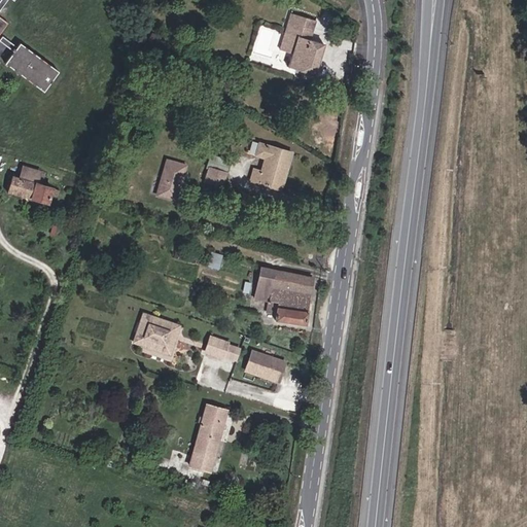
[(0,0),(0,13),(1,14),(11,0),(0,0)]
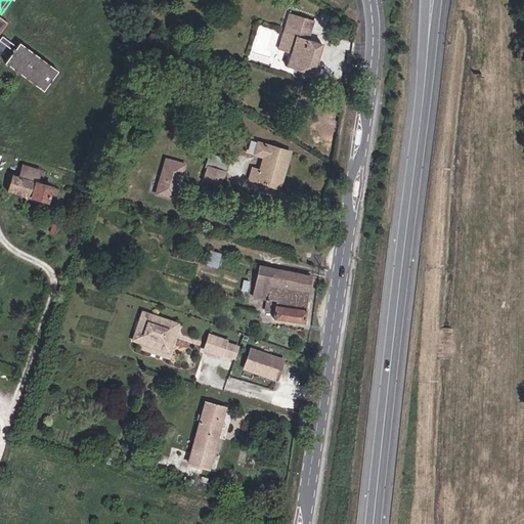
[(313,19),(289,12),(289,14),(312,22),(313,19)]
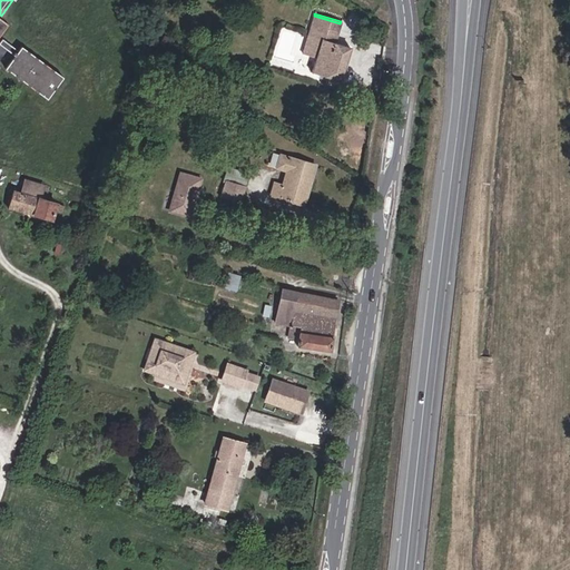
[(340,23),(314,16),(302,52),(314,57),(310,71),(338,80),(347,50),(333,45),(340,23)]
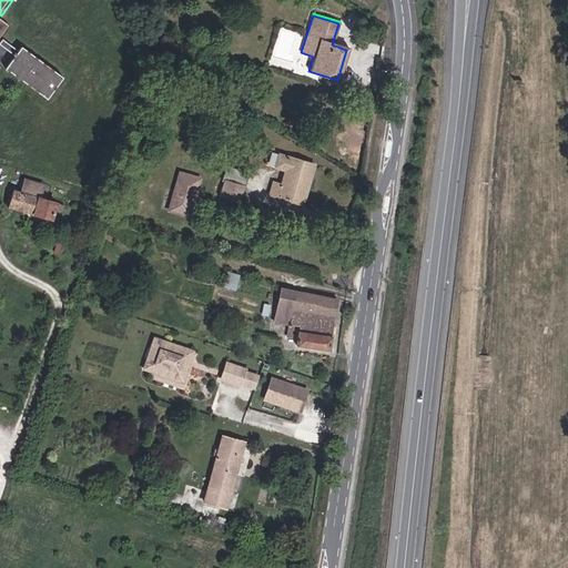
[(0,51),(11,60),(18,51),(1,39),(0,40),(0,51)]
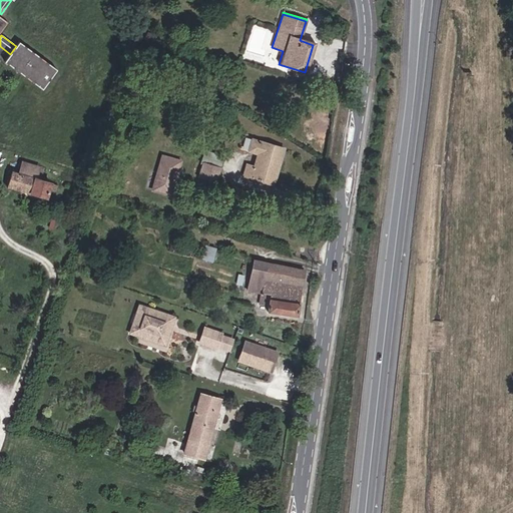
[(19,41),(16,45),(16,46),(10,54),(4,61),(42,89),(56,69),(19,41)]
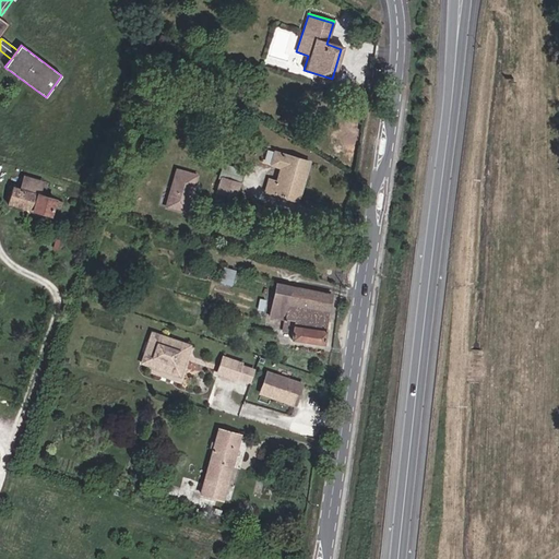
[(298,182),(302,183),(308,163),(275,153),(271,165),(281,167),(276,182),(269,180),(265,191),(293,200),(298,182)]
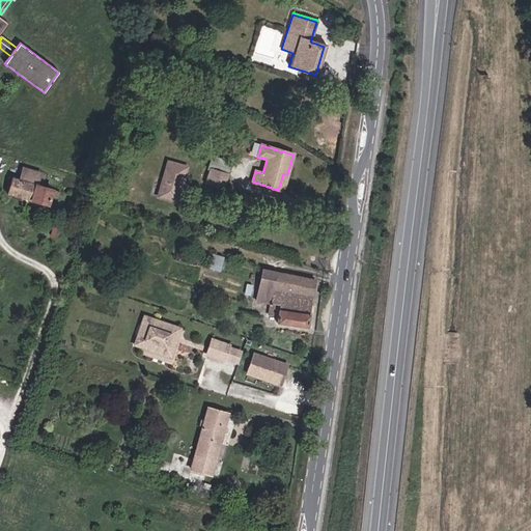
[(206,183),(223,188),(226,175),(214,171),(218,158),(213,156),(210,170),(206,183)]
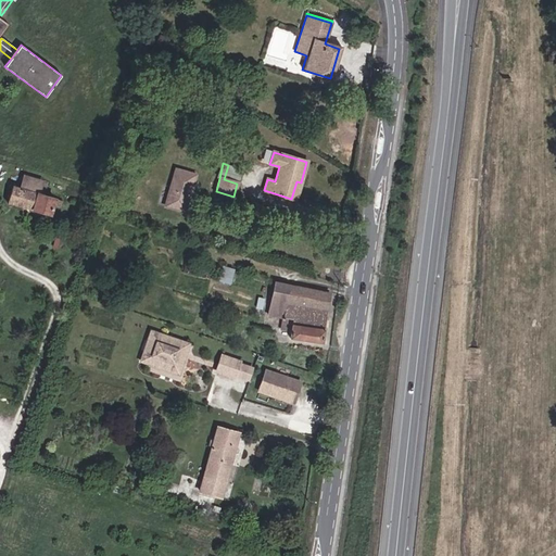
[(228,165),(224,179),(237,184),(241,168),(228,165)]
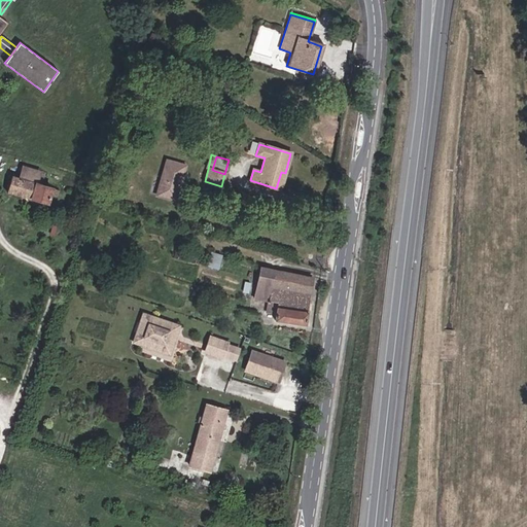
[(176,200),(183,175),(186,165),(168,160),(157,194),(176,200)]
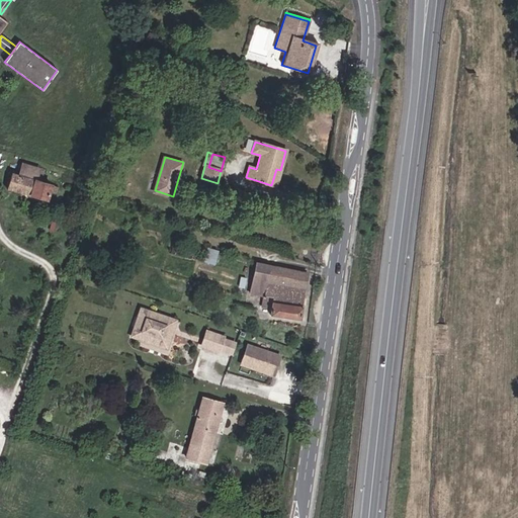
[(9,187),(38,196),(48,199),(51,190),(55,192),(57,186),(52,185),(53,183),(35,178),(38,168),(24,164),(21,174),(14,172),(9,187)]
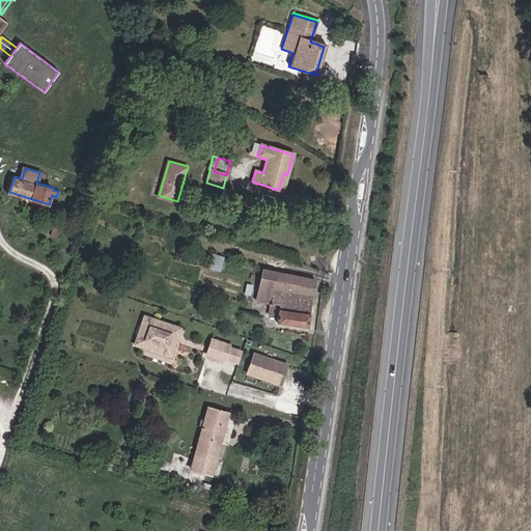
[(282,191),(287,174),(283,173),(278,190),(282,191)]
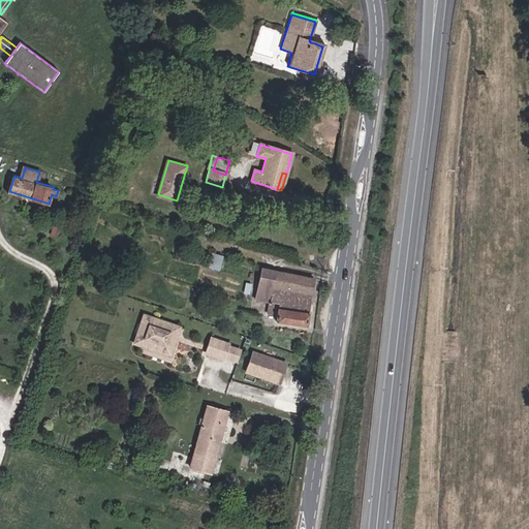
[(276,320),(306,325),(313,279),(261,269),(255,300),(269,303),(268,312),(276,314),(276,320)]
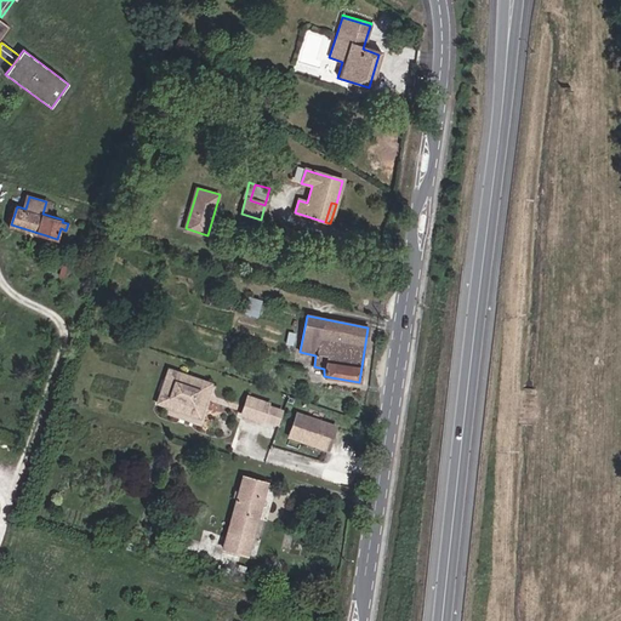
[(201,398),(204,393),(206,393),(210,383),(169,370),(164,387),(186,394),(181,409),(199,415),(205,399),(201,398)]
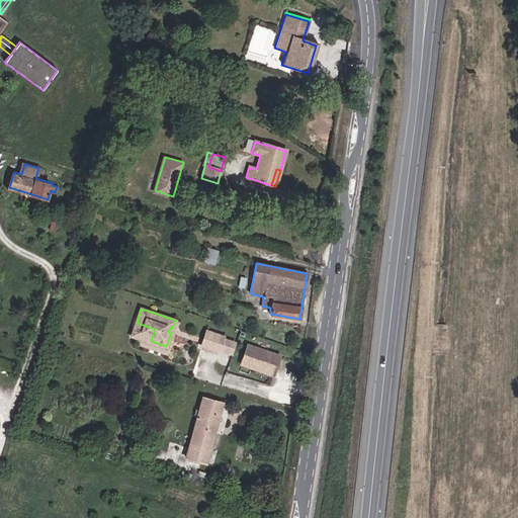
[(151,341),(155,329),(137,323),(133,334),(151,341)]
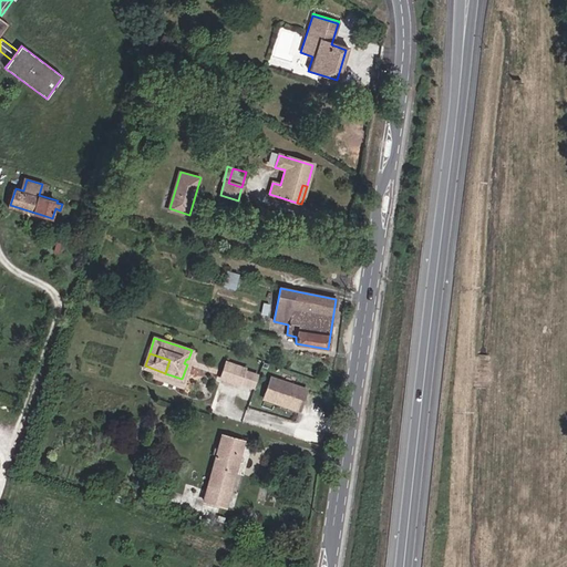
[(238,384),(244,369),(226,362),(220,378),(238,384)]
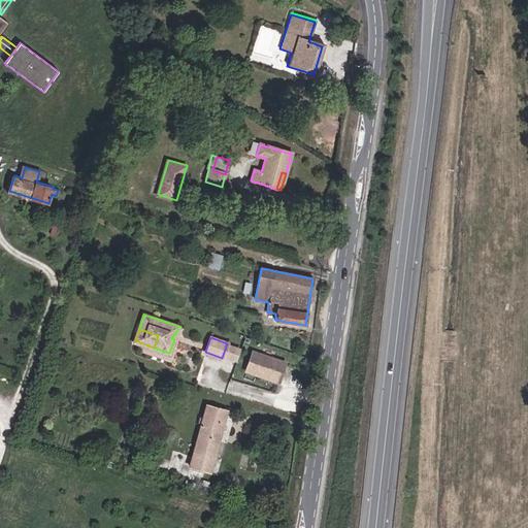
[(278,383),(285,363),(252,352),(244,371),(278,383)]
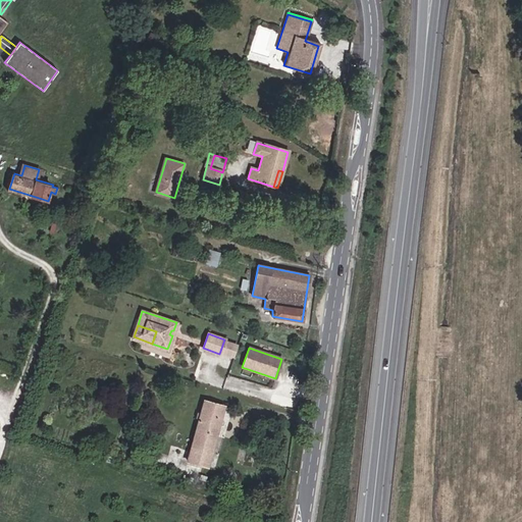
[(212,452),(224,407),(204,402),(188,461),(203,465),(207,451),(212,452)]
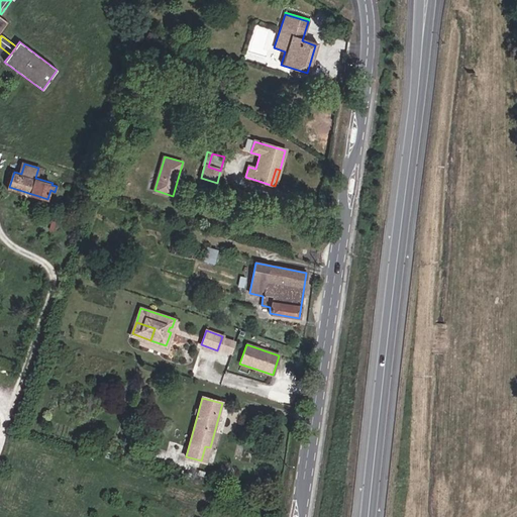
[(17,435),(24,438),(26,433),(19,430),(17,435)]
